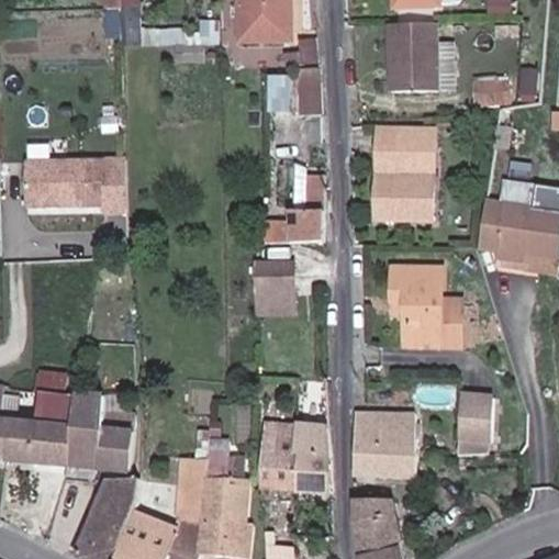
[(118,7),(116,0),(102,0),(103,18),(118,17),(118,7)]
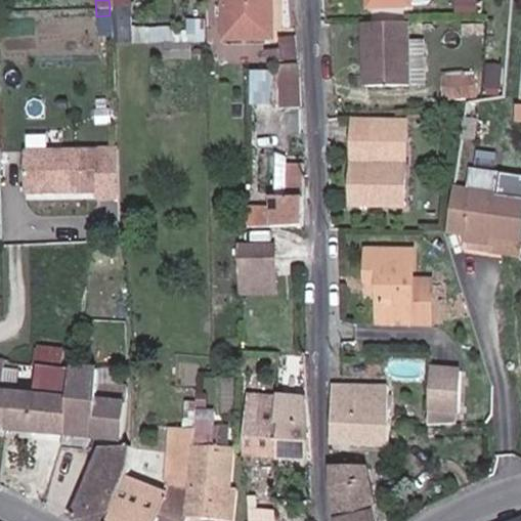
[(237,39),(236,0),(221,0),(223,40),(237,39)]
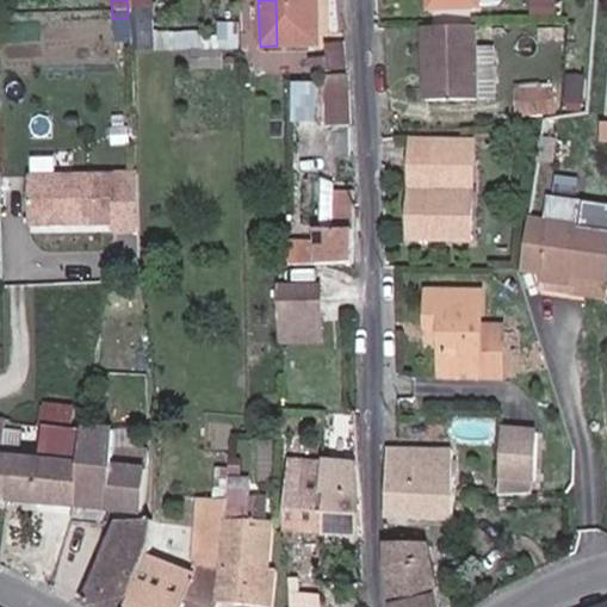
[(283,0),(284,45),(315,44),(313,0),(283,0)]
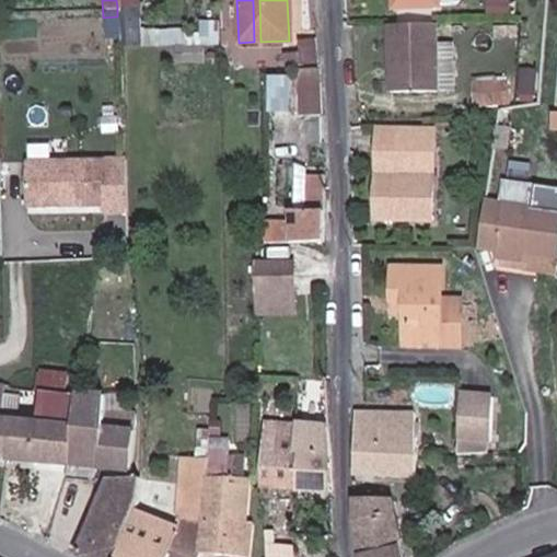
[(139,28),(139,7),(117,7),(117,16),(117,28),(139,28)]
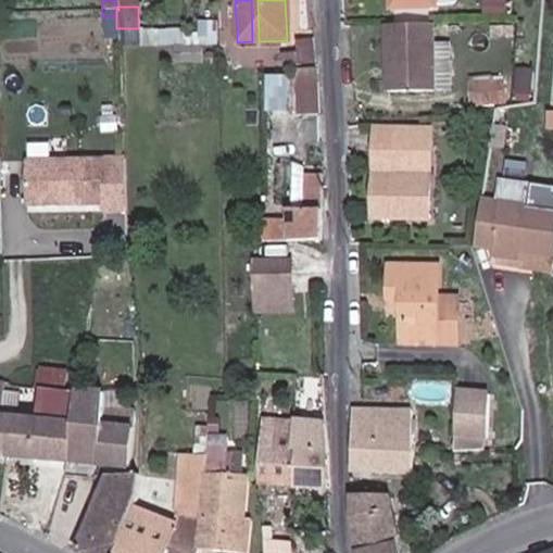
[(425,88),(425,21),(379,21),(380,89),(425,88)]
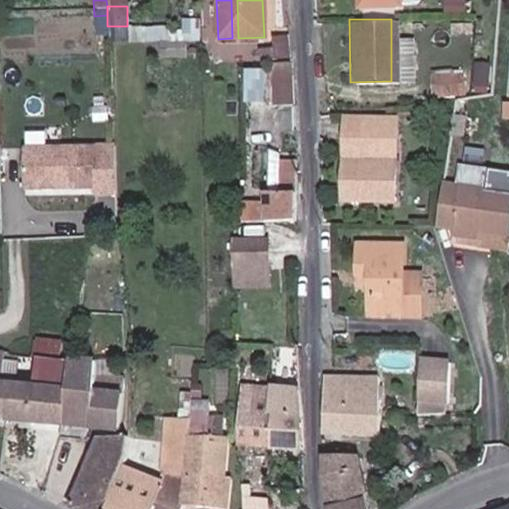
[(287,61),(284,37),(275,38),(275,49),(250,50),(251,63),(270,62),(287,61)]
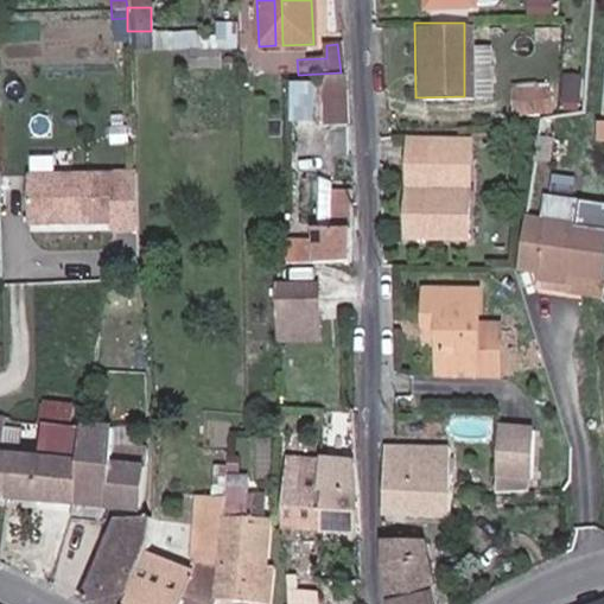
[(343,90),(341,72),(320,74),(322,95),(343,95),(343,90)]
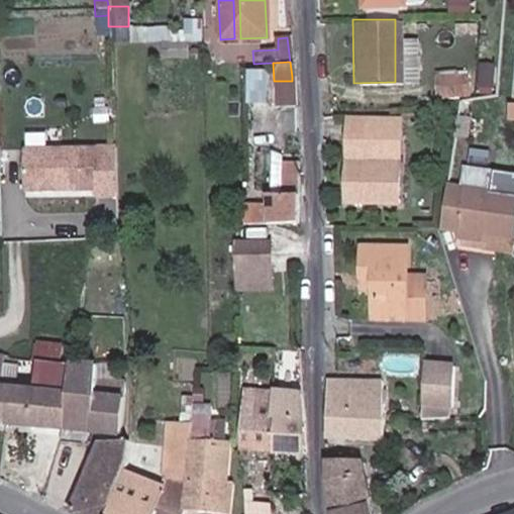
[(292,107),(292,81),(274,81),(275,107),(292,107)]
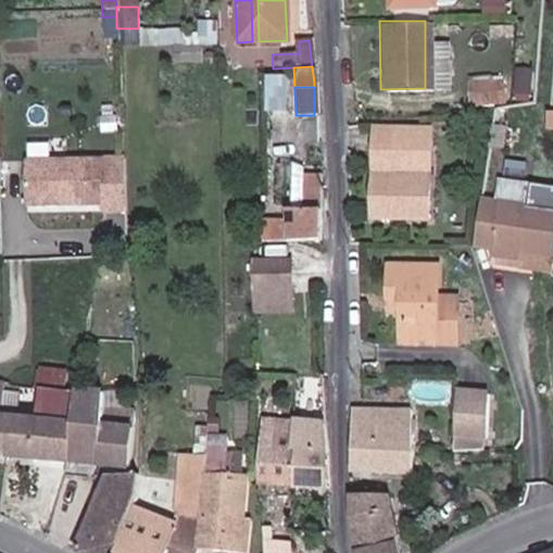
[(494,101),(493,87),(465,87),(465,102),(494,101)]
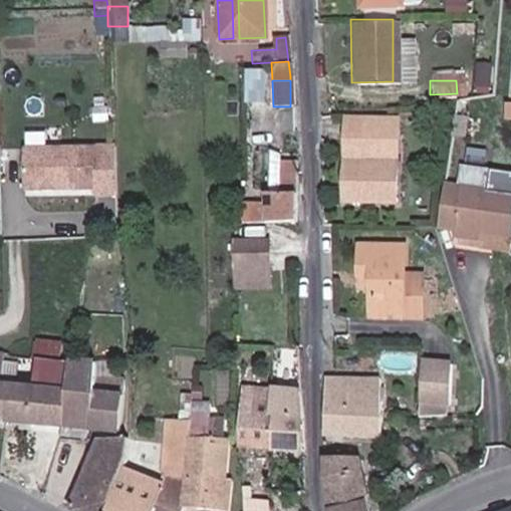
[(340,198),(392,200),(394,141),(387,139),(388,118),(377,118),(377,115),(343,115),(340,198)]
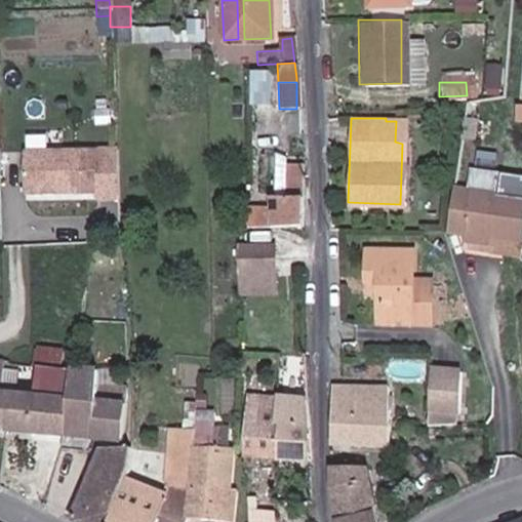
[(19,147),(19,194),(111,194),(111,147),(19,147)]
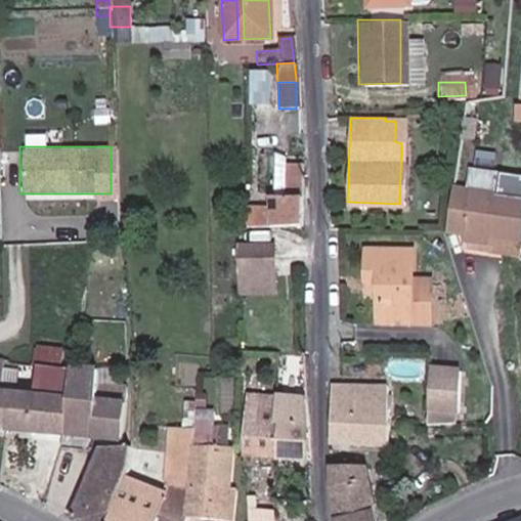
[(298,226),(297,168),(276,169),(277,196),(268,196),(268,209),(246,209),(245,226),(298,226)]
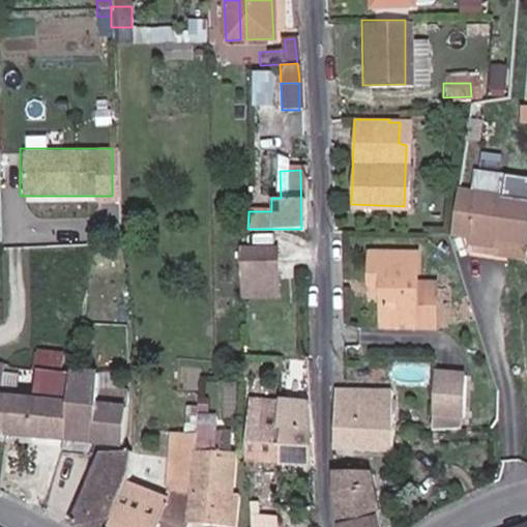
[(526,198),(454,188),(448,233),(523,242),(526,216),(526,198)]
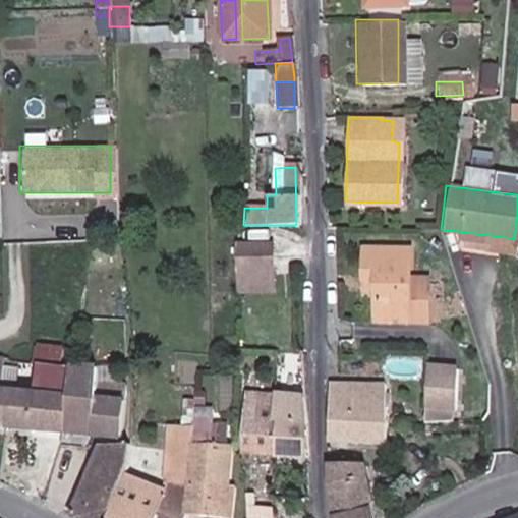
[(271,244),(241,244),(235,243),(234,271),(270,270),(271,244)]
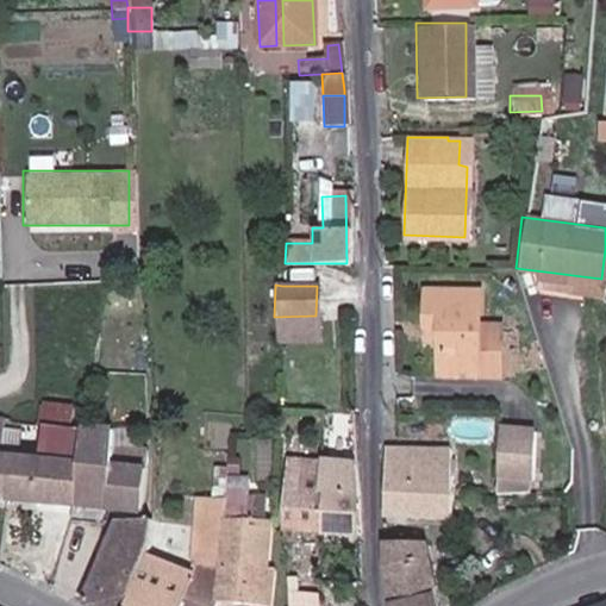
[(423,336),(437,335),(438,379),(495,376),(494,330),(469,331),(468,294),(420,295),(423,336)]
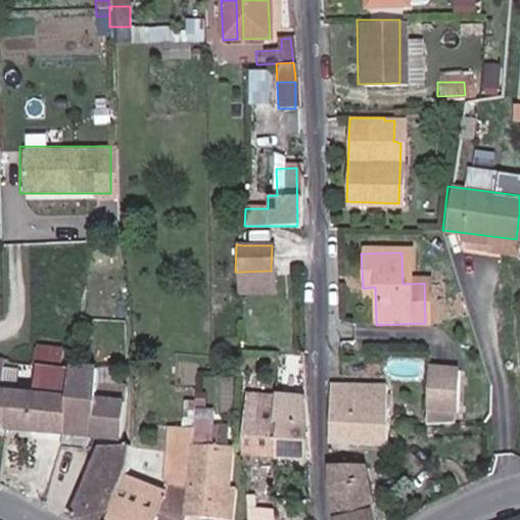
[(271,271),(235,272),(235,291),(271,291),(271,271)]
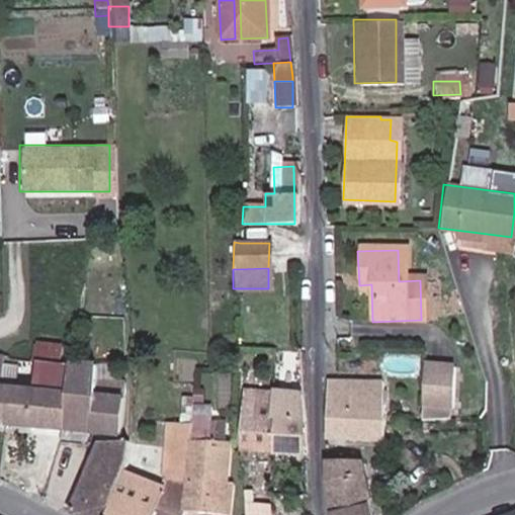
[(33,357),(57,358),(59,344),(32,341),(30,356),(33,357)]
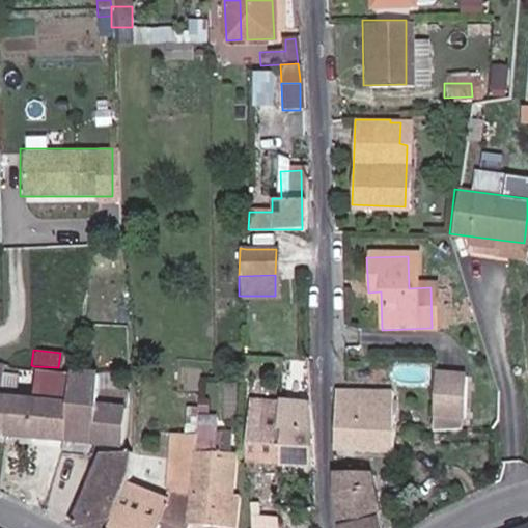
[(1,431),(60,436),(67,369),(58,367),(34,366),(32,395),(5,393),(2,426),(1,431)]
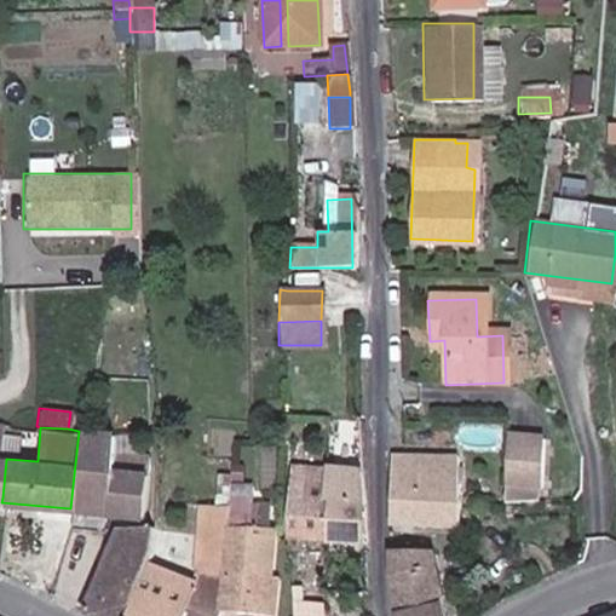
[(105,432),(87,430),(79,431),(70,508),(138,516),(142,476),(139,453),(104,450),(105,432)]
